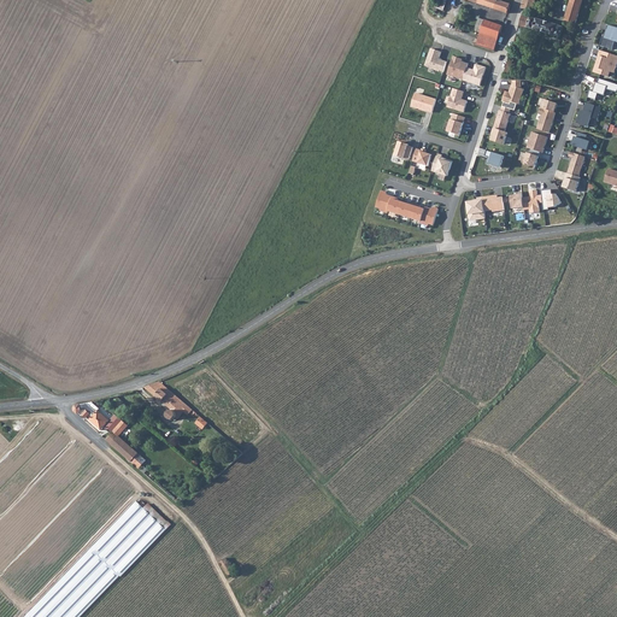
[(466,0),(470,1),(470,0),(438,0),(436,7),(434,7),(433,11),(438,12),(439,9),(445,11),(447,0),(466,0)]
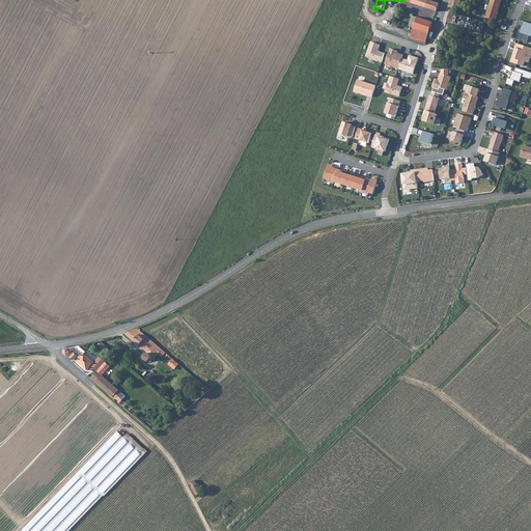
[(428,0),(404,0),(404,1),(438,11),(440,4),(428,0)]
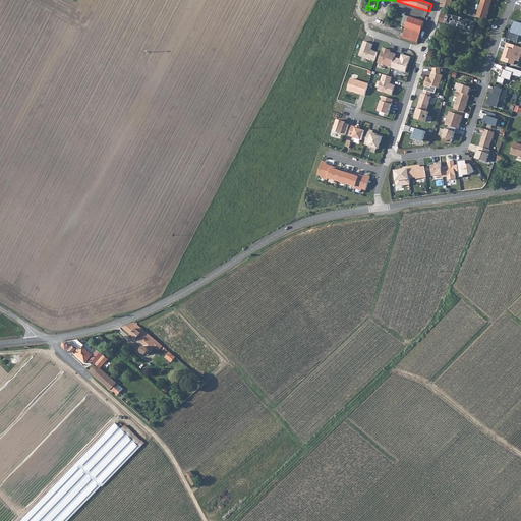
[(452,0),(443,0),(441,7),(450,9),(452,0)]
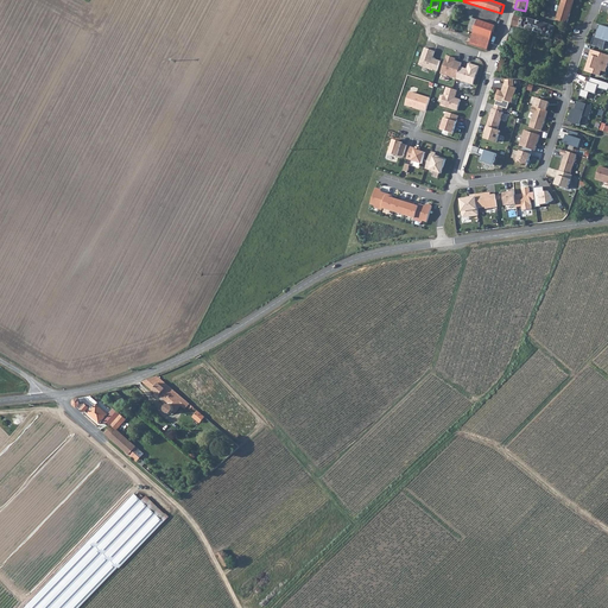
[(562,0),(557,20),(568,23),(574,0),(562,0)]
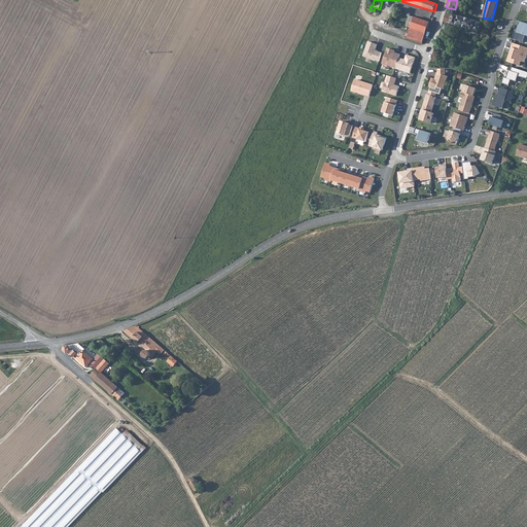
[(458,16),(447,12),(442,29),(446,31),(449,23),(461,27),(464,18),(459,16),(458,16)]
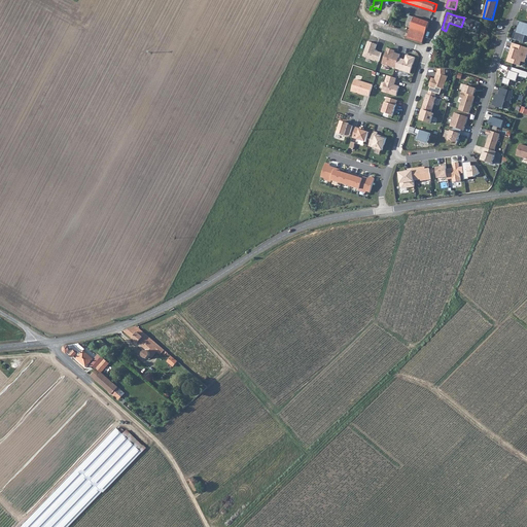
[(422,43),(429,23),(415,18),(410,15),(406,27),(411,29),(408,38),(422,43)]
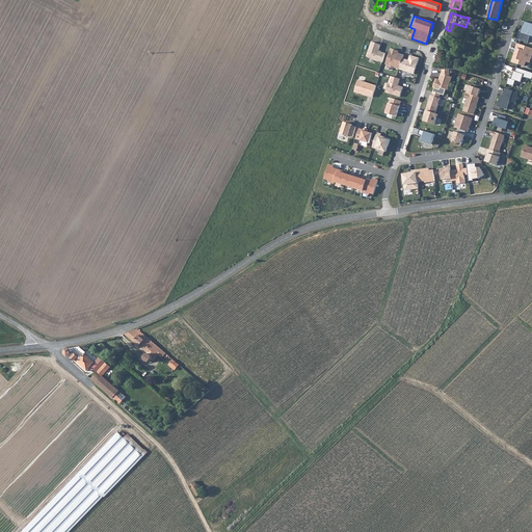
[(486,24),(469,18),(466,27),(484,32),(486,24)]
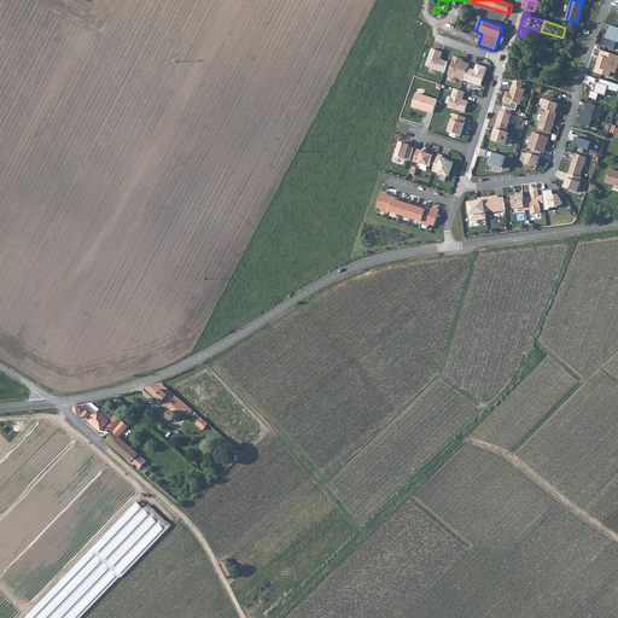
[(617,41),(617,27),(610,25),(607,30),(608,30),(606,38),(605,38),(601,46),(614,50),(617,41)]
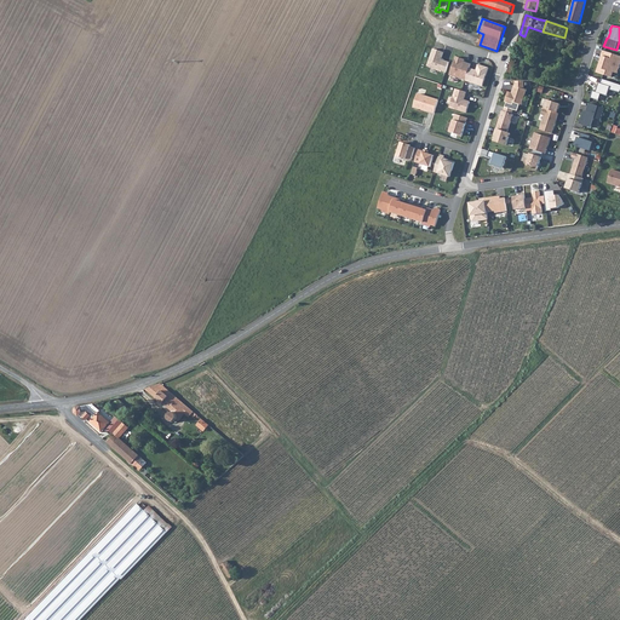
[(445,51),(434,49),(428,67),(446,72),(449,62),(442,59),(445,51)]
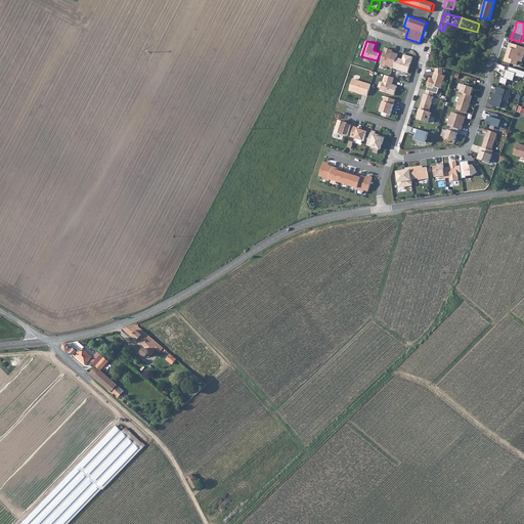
[(522,62),(523,55),(523,47),(510,43),(508,47),(510,48),(508,53),(507,53),(505,61),(517,66),(519,61),(522,62)]
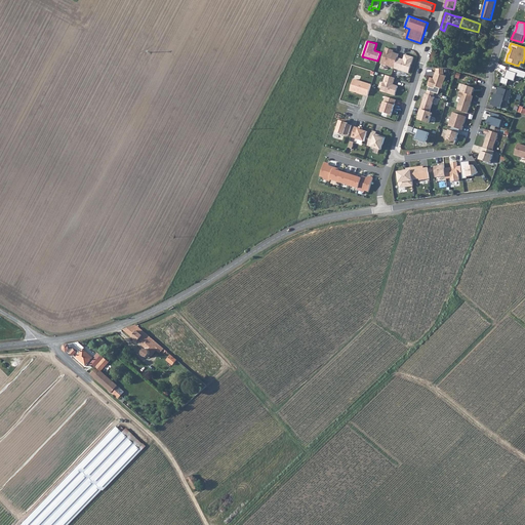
[(380,64),(395,68),(398,57),(399,54),(395,52),(394,54),(393,53),(394,50),(386,48),(380,64)]
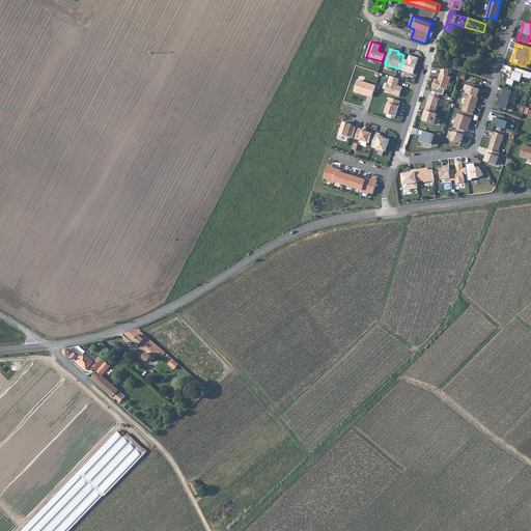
[(442,52),(438,51),(434,64),(438,65),(442,52)]
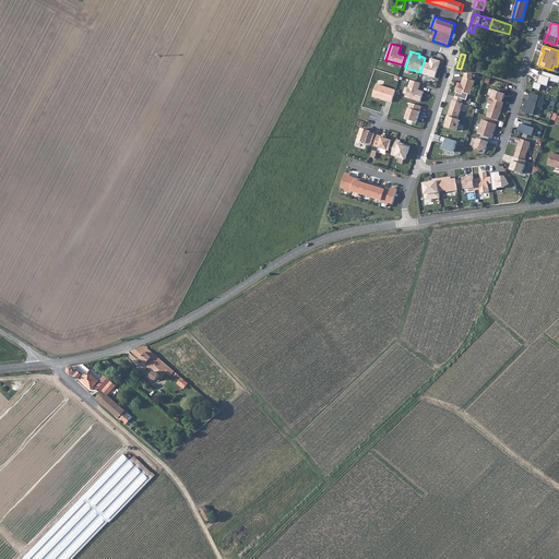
[(420,72),(419,73),(436,78),(440,61),(431,58),(429,66),(427,64),(428,62),(424,61),(420,72)]
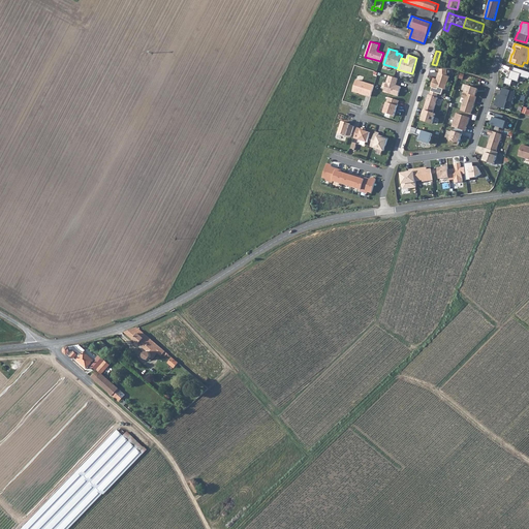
[(528,79),(528,71),(514,67),(512,71),(511,70),(508,79),(506,78),(504,84),(511,86),(512,81),(519,82),(520,76),(528,79)]
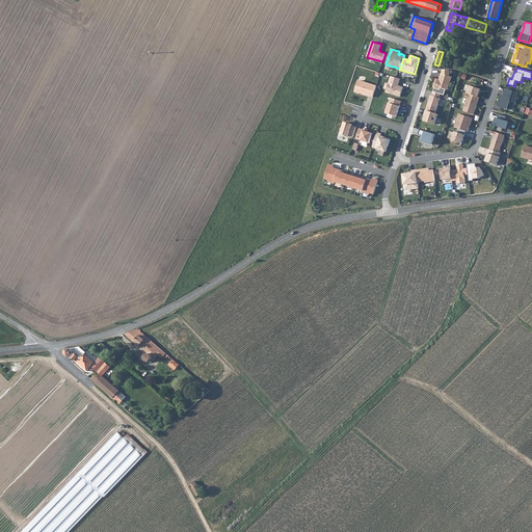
[(436,79),(433,87),(440,89),(441,87),(448,90),(452,77),(450,76),(450,70),(443,70),(442,74),(440,78),(442,79),(441,80),(436,79)]
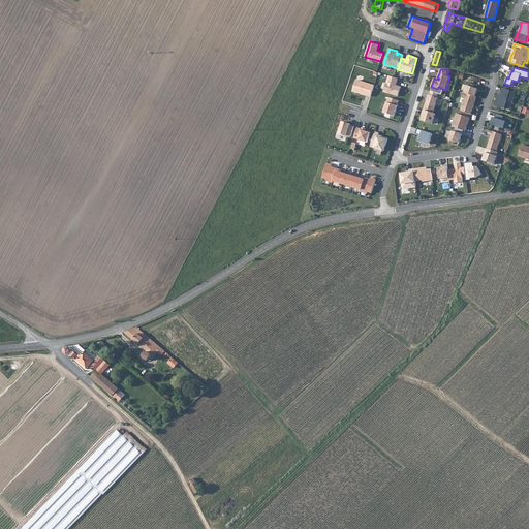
[(398,80),(390,76),(384,92),(398,97),(401,87),(395,86),(396,83),(397,84),(398,80)]
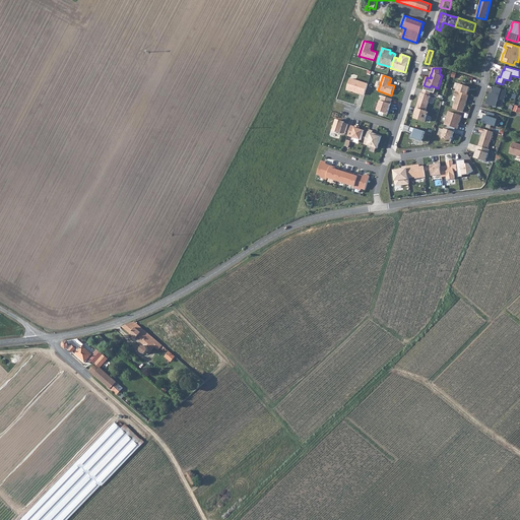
[(347,89),(365,94),(368,84),(350,78),(347,89)]
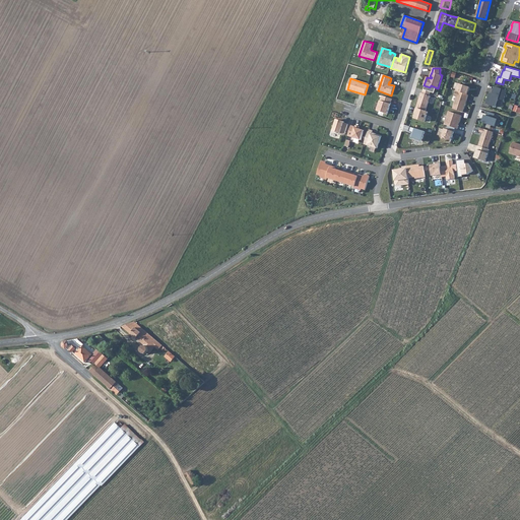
[(457,91),(467,94),(470,87),(459,83),(457,91)]
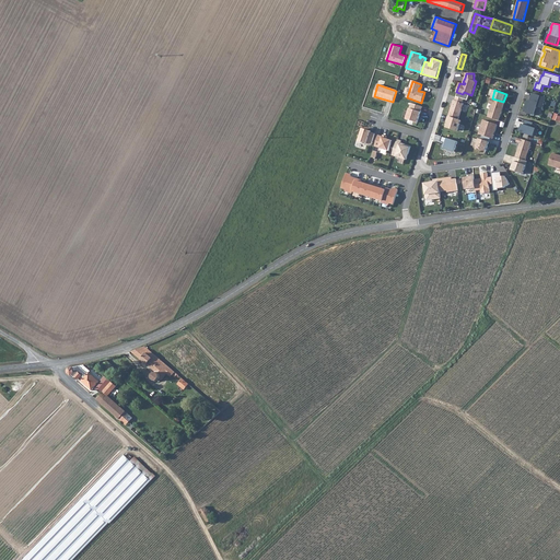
[(546,97),(532,93),(529,101),(527,100),(523,112),(534,116),(537,107),(543,108),(546,97)]
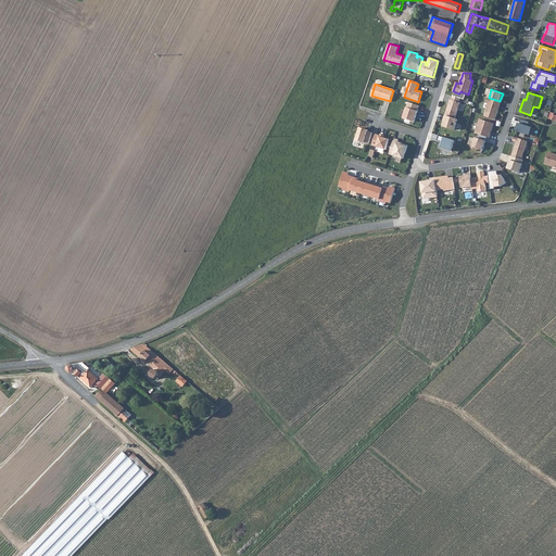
[(445,115),(455,118),(460,103),(459,102),(460,99),(453,96),(452,100),(451,100),(445,115)]
